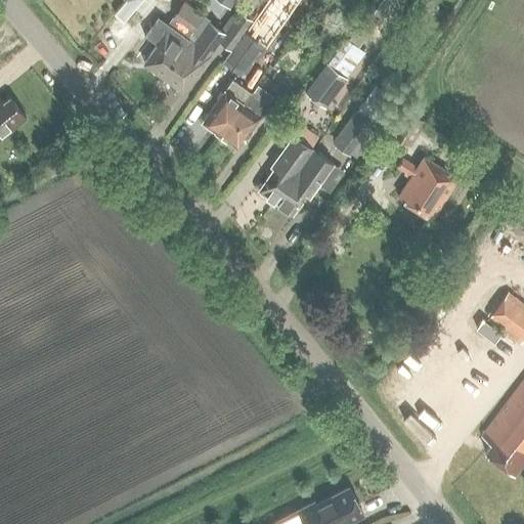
[(123,23),(141,0),(126,0),(114,14),(123,23)]
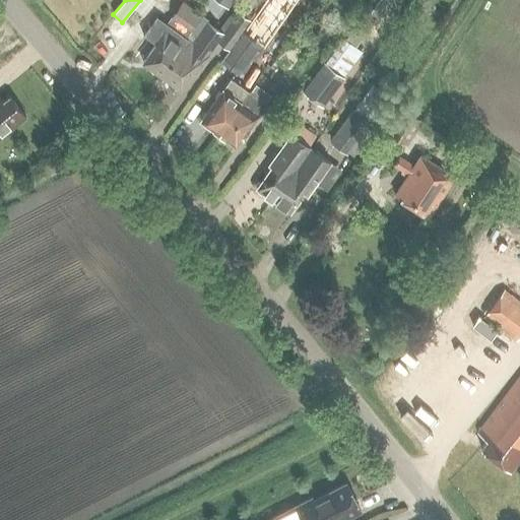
[(142,62),(161,76),(202,19),(201,18),(204,14),(184,0),(183,0),(152,42),(155,45),(142,62)]
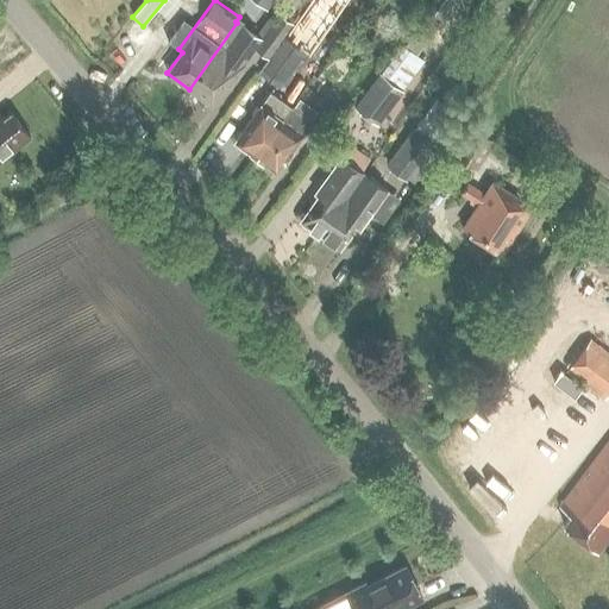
[(255,0),(269,10),(275,0),(255,0)]
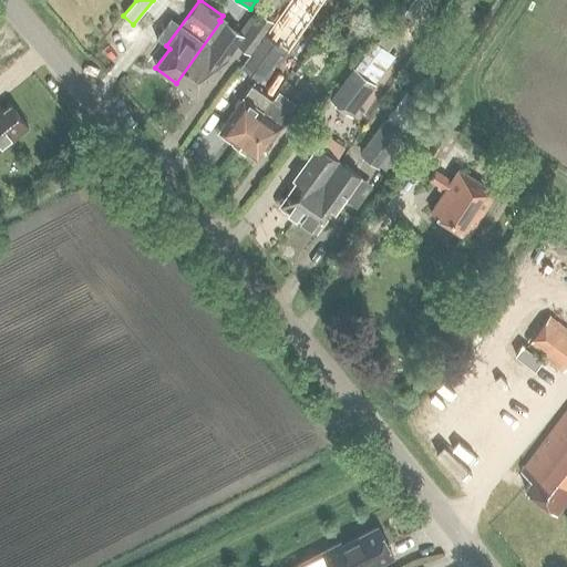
[(220,21),(176,83),(196,98),(210,78),(214,80),(228,60),(227,59),(237,45),(249,54),(268,28),(272,22),(260,12),(256,18),(243,37),(220,21)]
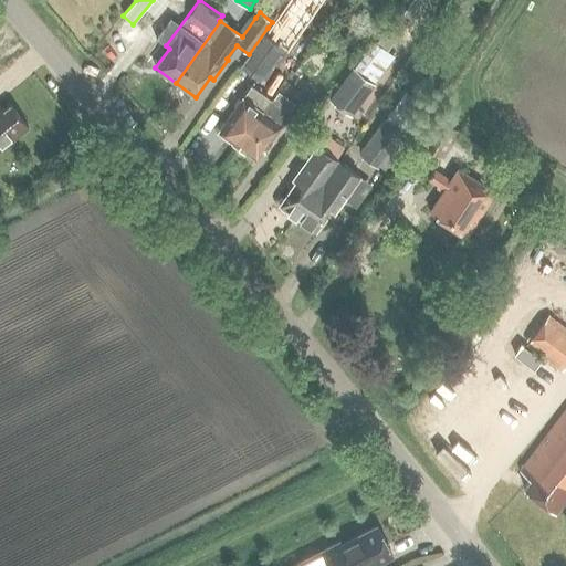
[(261,82),(284,50),(283,49),(293,34),(274,21),(241,67),(261,82)]
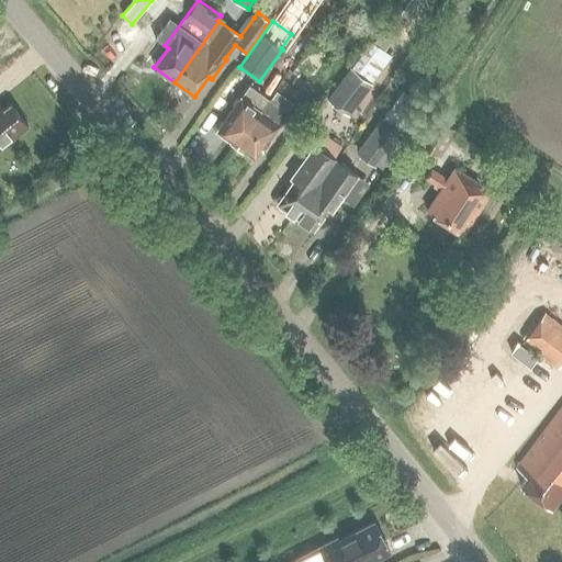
[(390,21),(373,43),(384,52),(401,31),(390,21)]
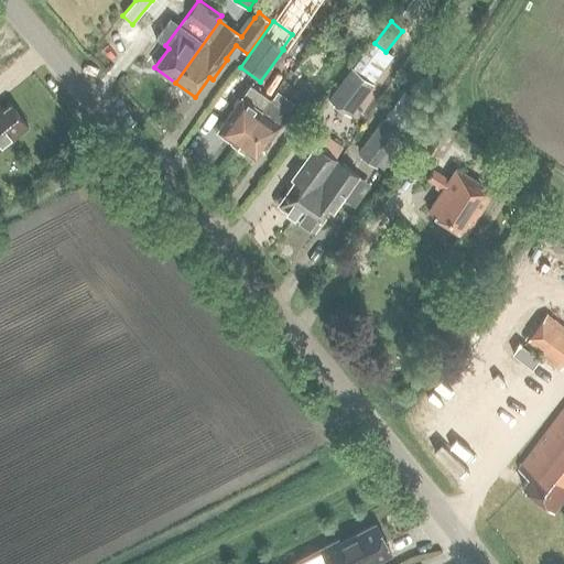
[(429,52),(440,36),(429,29),(418,44),(429,52)]
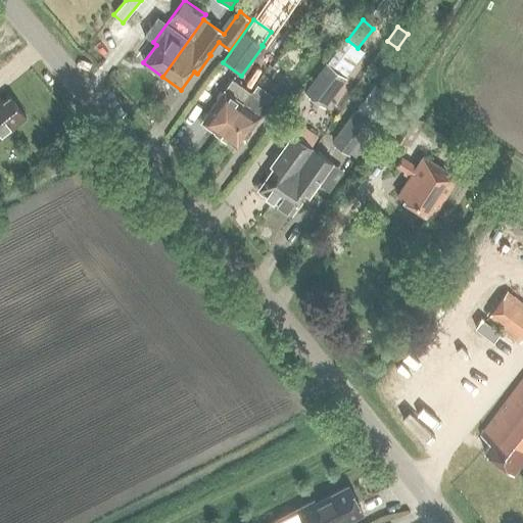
[(358,48),(347,40),(306,92),(324,105),(364,53),(358,48)]
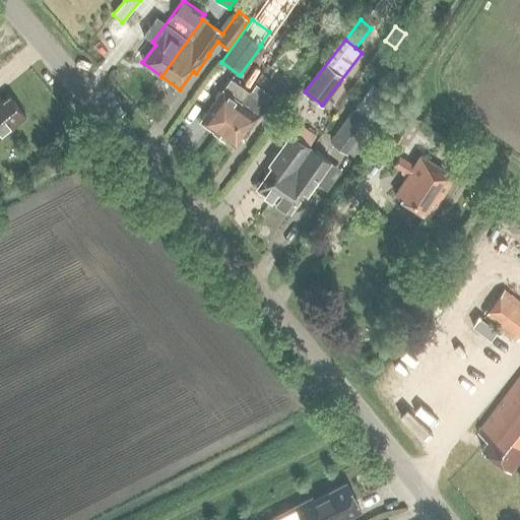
[(213,130),(217,133),(248,91),(236,83),(229,93),(222,89),(200,121),(204,124),(204,126),(210,130),(213,130)]
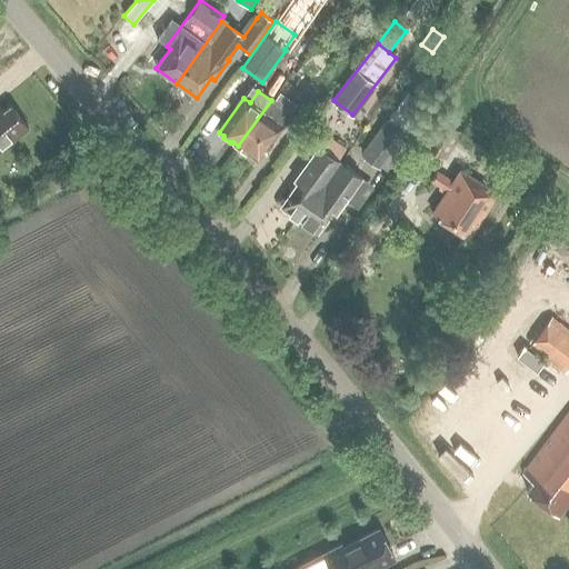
[(408,92),(387,121),(405,135),(426,106),(408,92)]
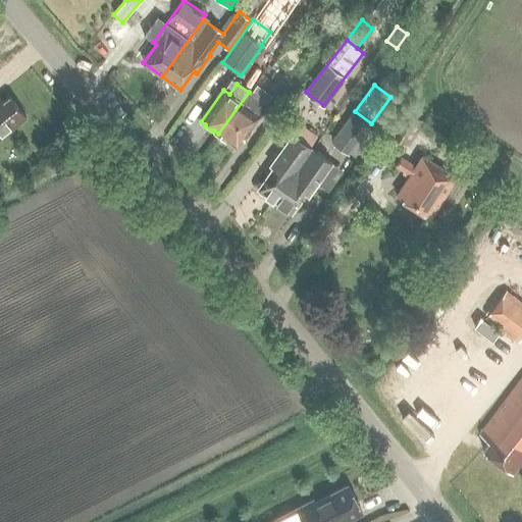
[(297,95),(288,88),(278,100),(289,107),(297,95)]
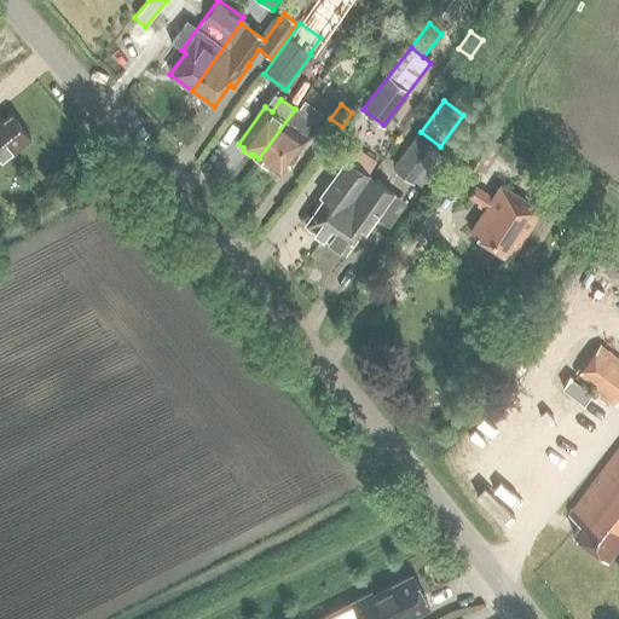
[(279,173),(281,174),(299,149),(302,149),(306,144),(305,140),(317,125),(295,109),(259,158),(268,166),(268,168),(276,174),(279,173)]
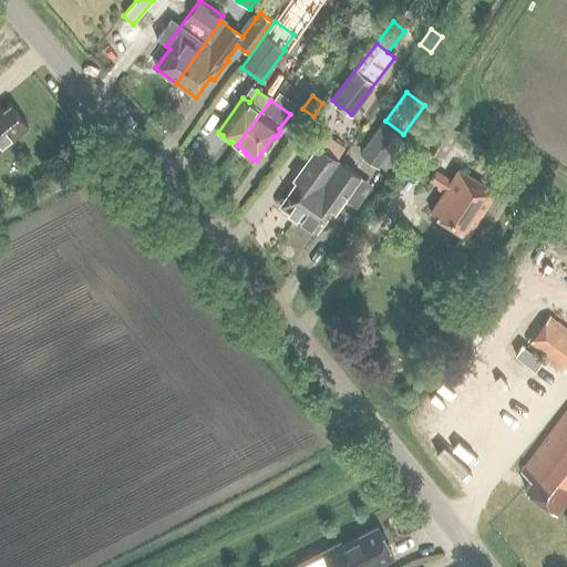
[(0,150),(28,127),(10,105),(2,112),(0,109),(0,150)]
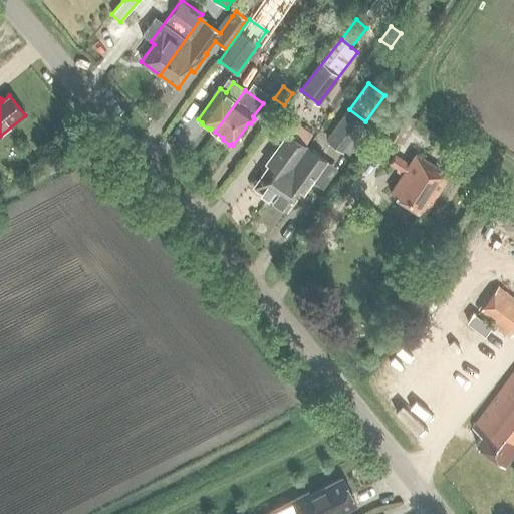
[(348,109),(326,139),(345,153),(366,122),(348,109)]
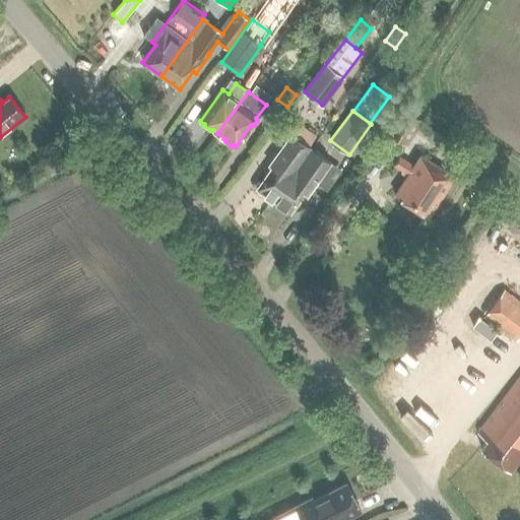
[(294,135),(308,145),(316,135),(302,125),(294,135)]
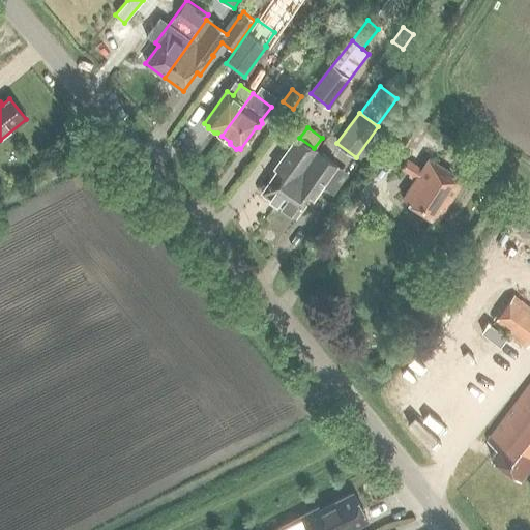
[(277,170),(262,193),(276,203),(280,205),(317,152),(318,151),(296,137),(282,157),(274,168),(277,170)]
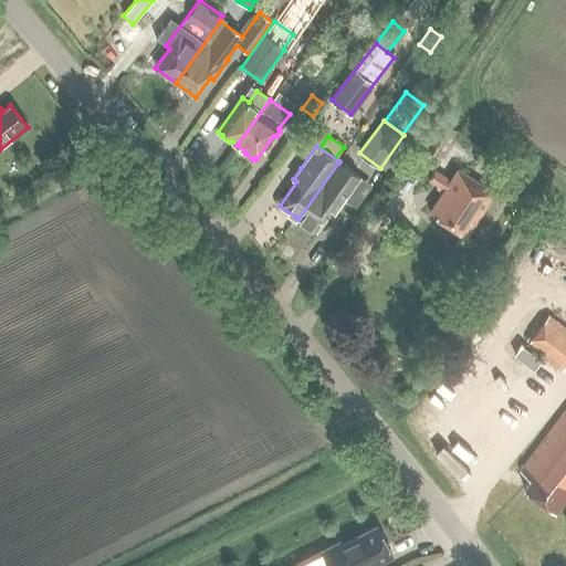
[(338,163),(299,219),(315,231),(329,211),(333,213),(359,177),(344,166),(338,163)]
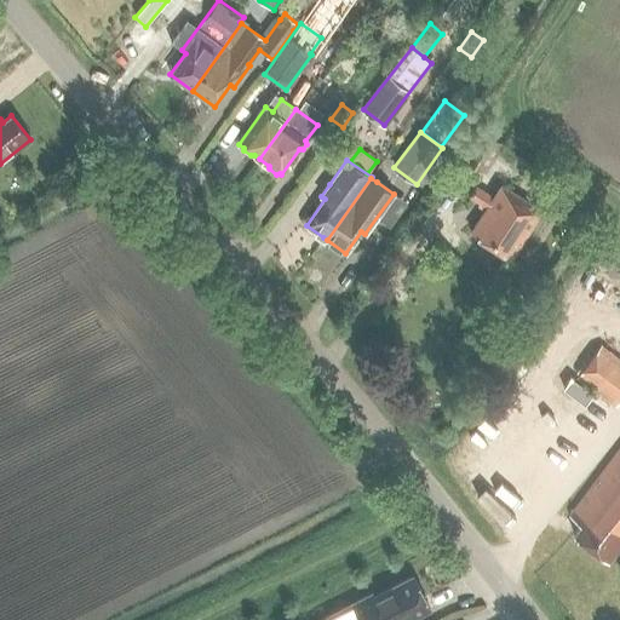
[(493,199),(475,188),(470,196),(487,208),(471,233),(510,258),(540,211),(501,185),(493,199)]
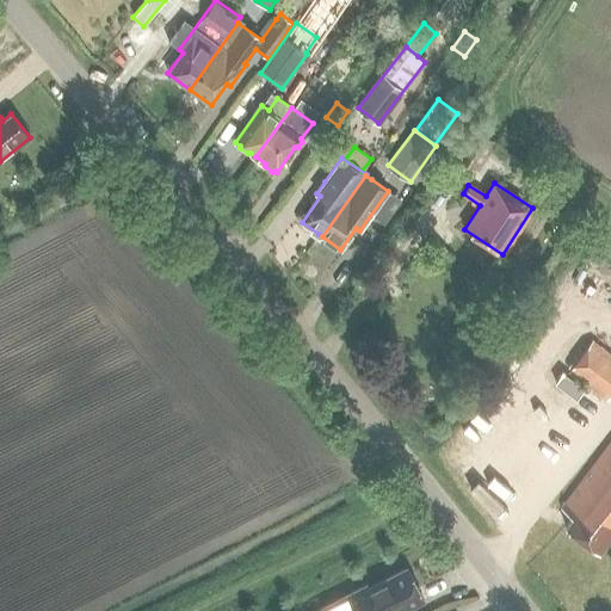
[(514,298),(528,279),(510,266),(495,285),(514,298)]
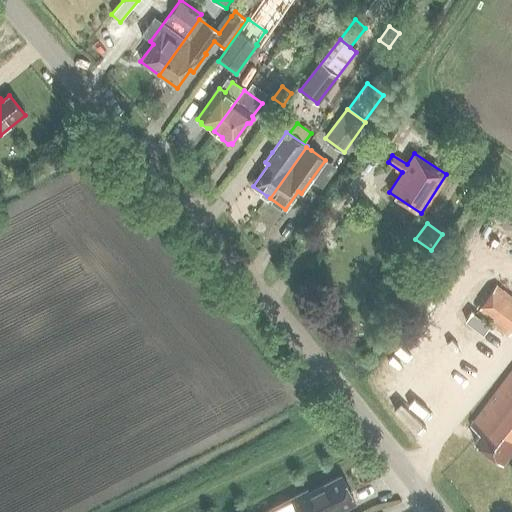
[(511,295),(498,284),(477,309),(509,335),(511,330),(511,295)]
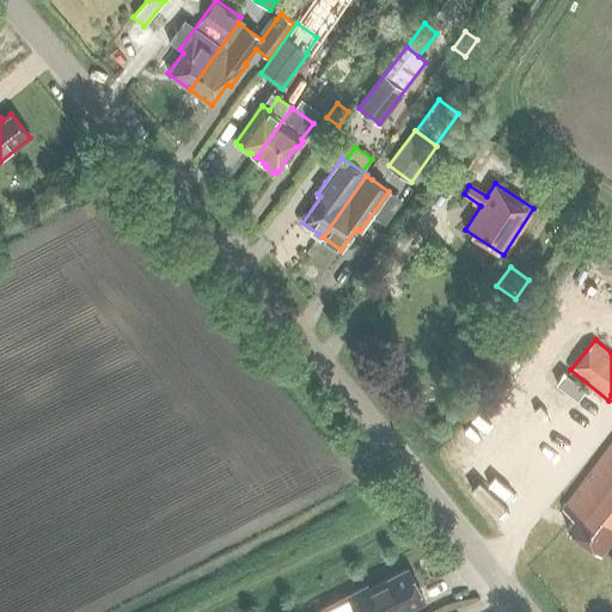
[(564,373),(557,384),(577,398),(585,389),(564,373)]
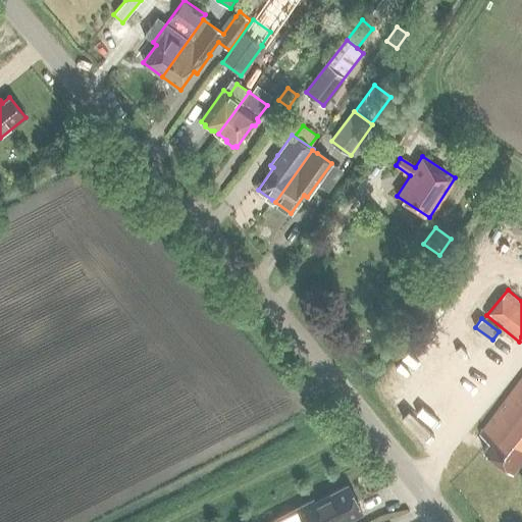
[(521,377),(479,435),(488,442),(482,450),(512,472),(521,458),(521,377)]
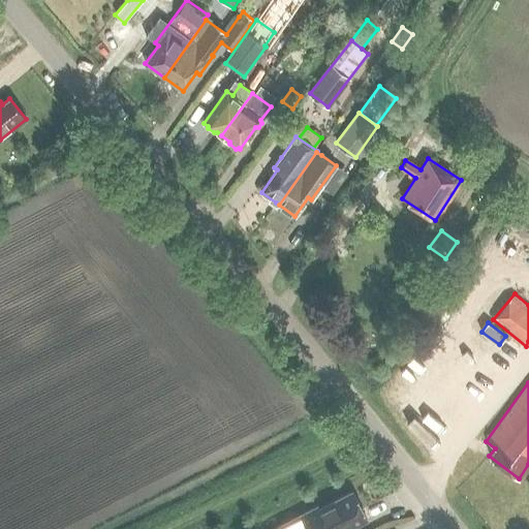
[(300,516),(306,528),(348,528),(366,521),(351,493),(318,509),(317,507),(300,516)]
